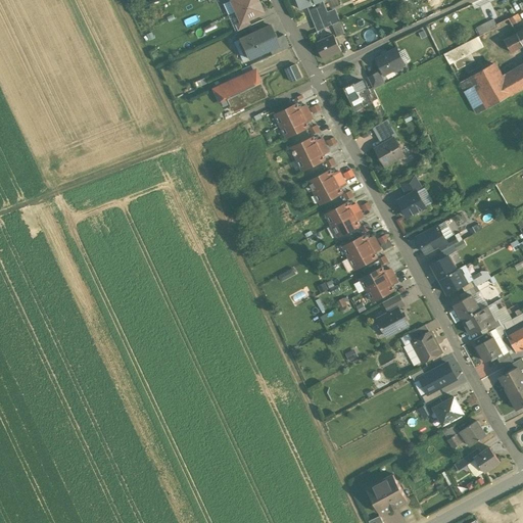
[(232,0),(230,1),(235,12),(257,2),(256,0),(232,0)]
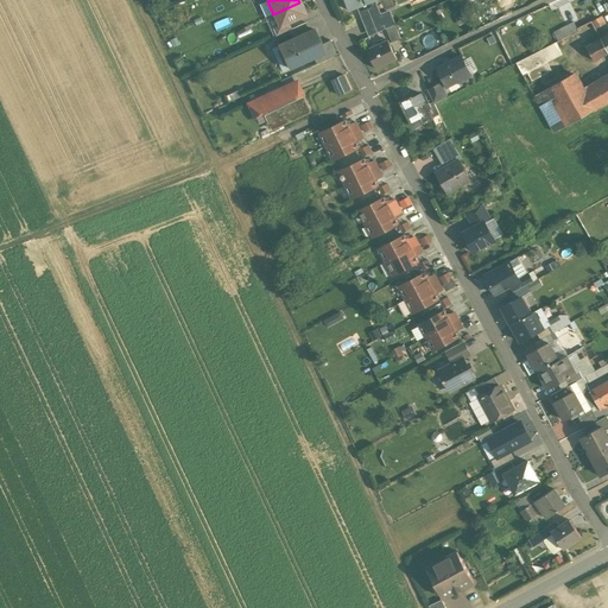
[(344,0),(349,11),(363,6),(365,8),(360,11),(363,19),(367,17),(369,20),(375,18),(374,14),(379,13),(375,5),(371,6),(369,4),(377,0),(344,0)]
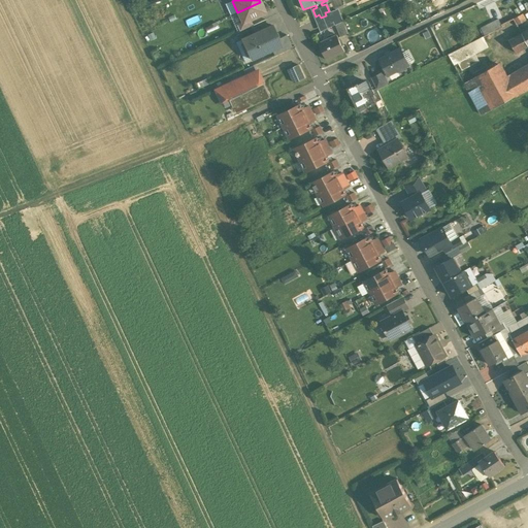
[(260,2),(237,12),(242,23),(250,20),(265,12),(260,2)]
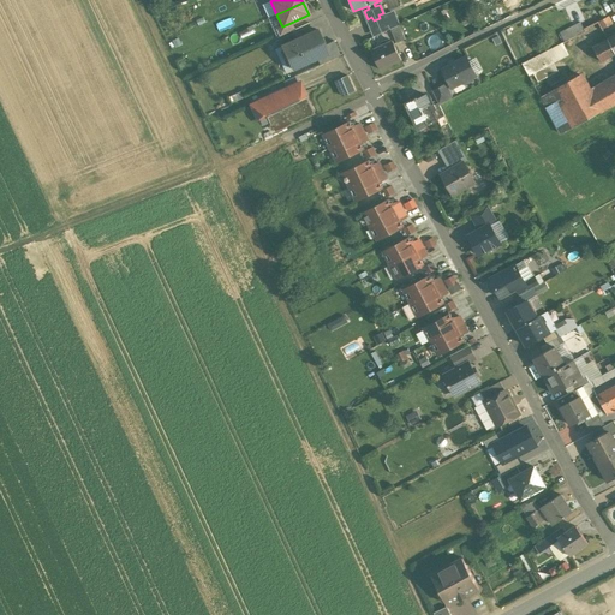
[(380,18),(374,21),(372,21),(378,35),(390,29),(399,25),(393,12),(380,18)]
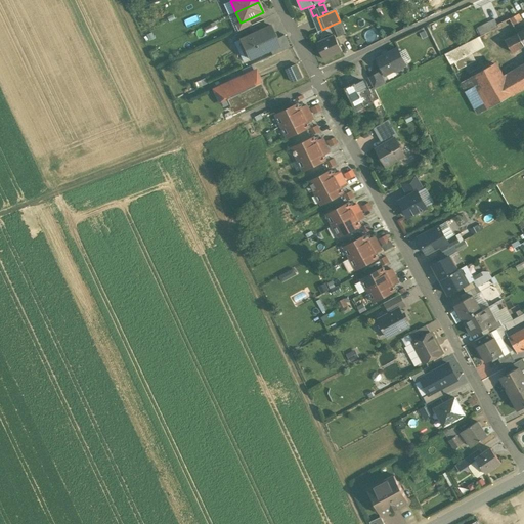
[(400,12),(393,16),(396,23),(403,18),(400,12)]
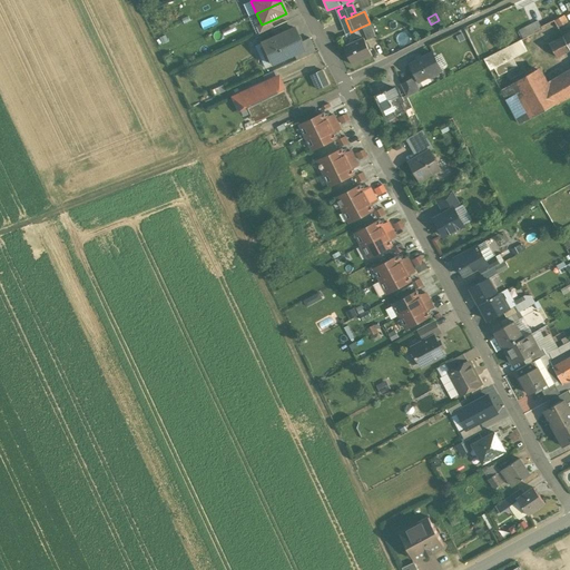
[(547,33),(569,22),(566,15),(542,26),(547,33)]
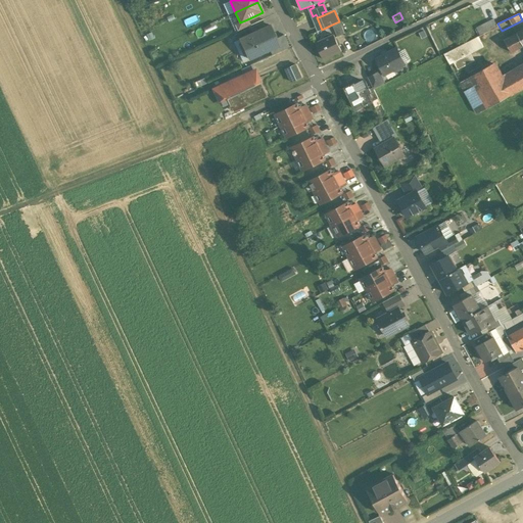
[(250,26),(247,19),(240,22),(234,25),(237,31),(249,26),(250,26)]
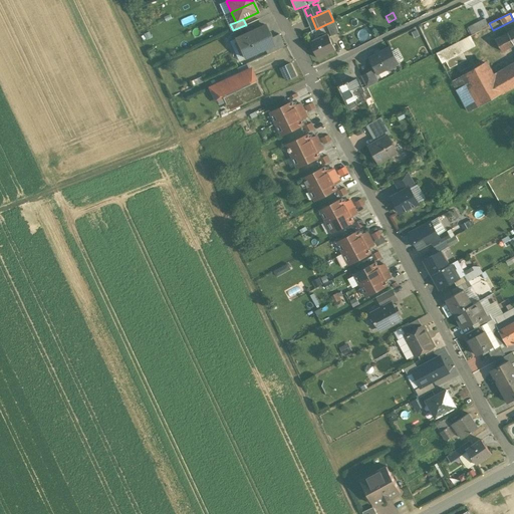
[(246,25),(245,25),(248,32),(262,26),(258,19),(246,25)]
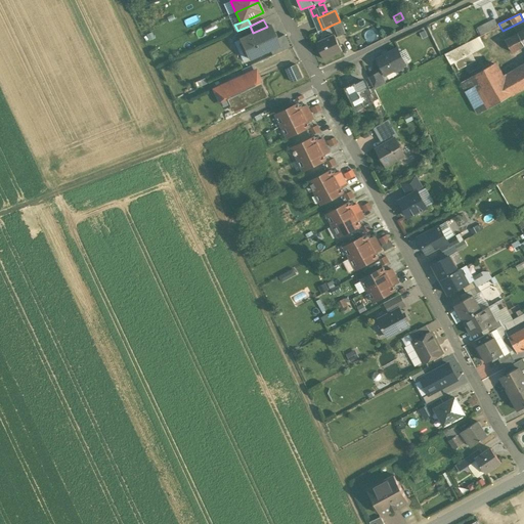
[(495,19),(485,25),(489,32),(498,27),(495,19)]
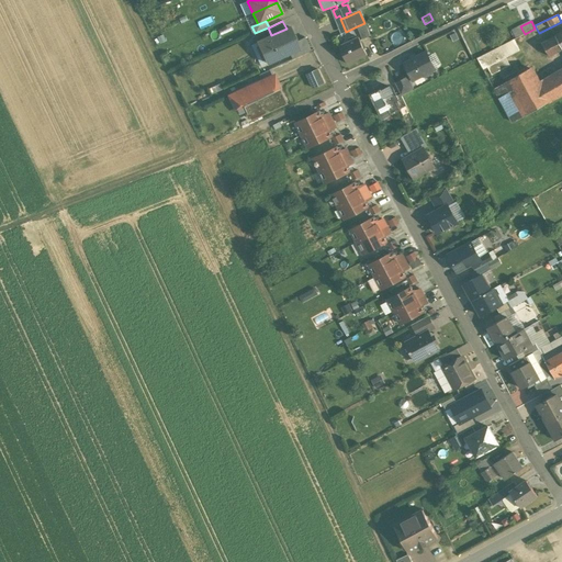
[(364,23),(357,26),(362,40),(370,36),(364,23)]
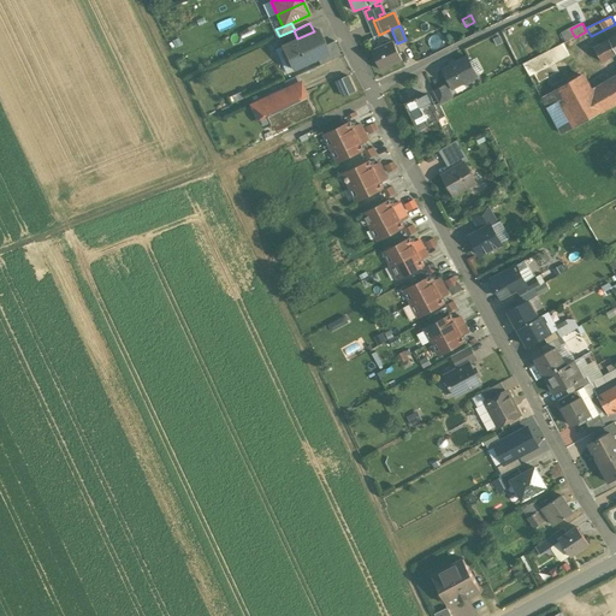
[(319,58),(327,53),(325,46),(317,29),(314,31),(297,39),(282,46),(292,70),(319,58)]
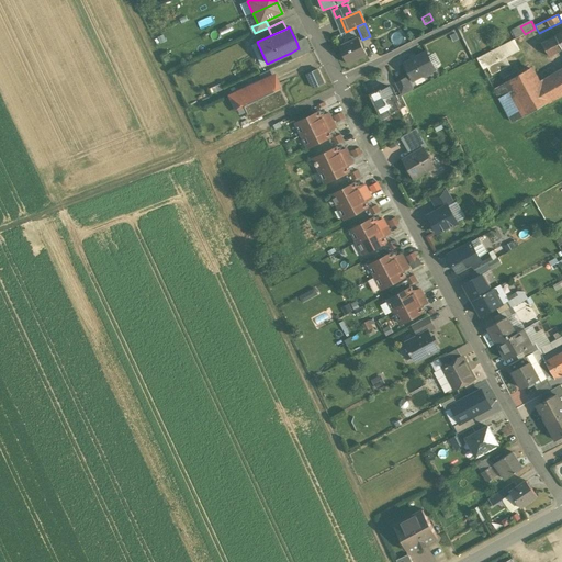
[(525,34),(520,26),(512,30),(516,38),(525,34)]
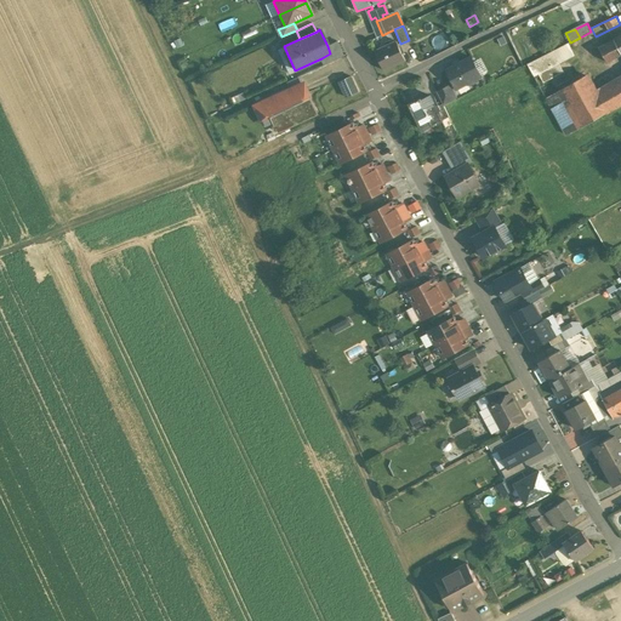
[(545,96),(564,135),(620,106),(620,33),(598,45),(607,63),(620,55),(620,74),(597,87),(590,74),(545,96)]
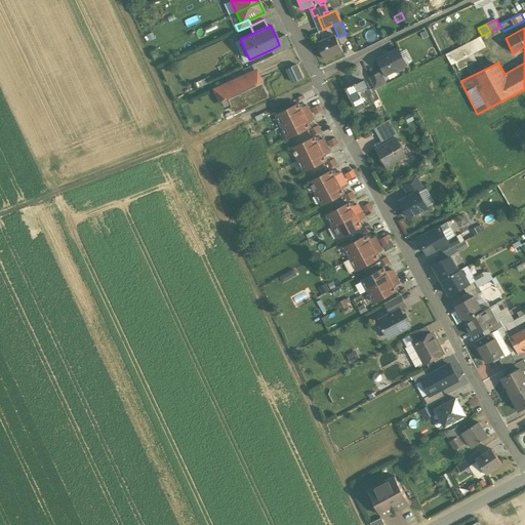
[(335,34),(317,42),(325,61),(344,51),(335,34)]
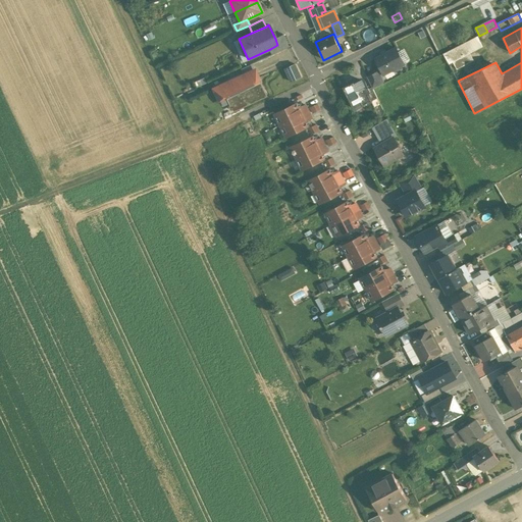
[(283,35),(275,39),(277,45),(270,49),(272,55),(290,47),(283,35)]
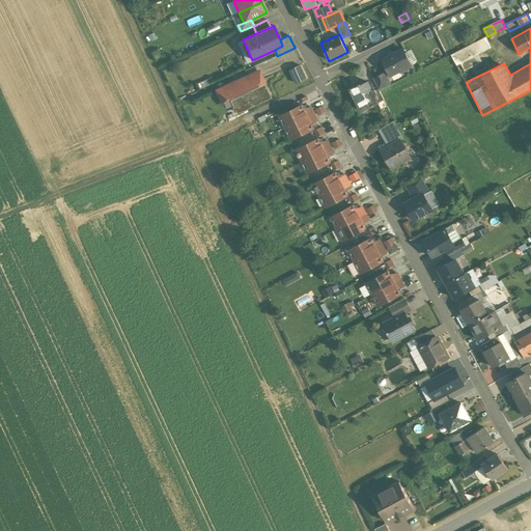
[(481,58),(478,54),(493,47),(487,36),(451,54),(458,68),(481,58)]
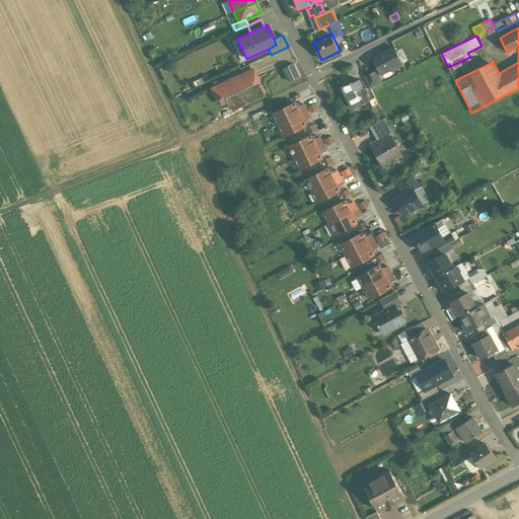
[(393,48),(373,59),(381,74),(390,69),(393,70),(397,68),(398,65),(401,63),(393,48)]
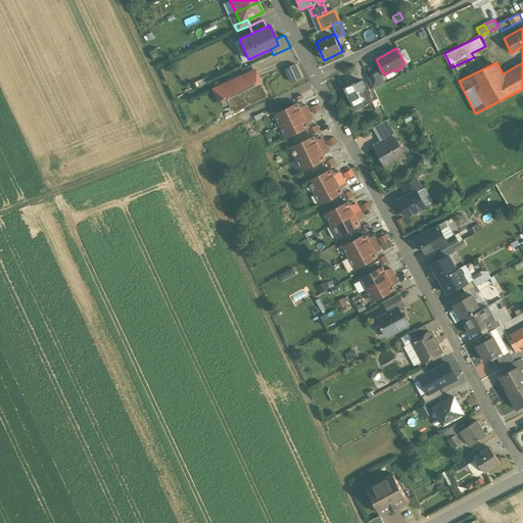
[(296,63),(285,68),(291,82),(302,77),(296,63)]
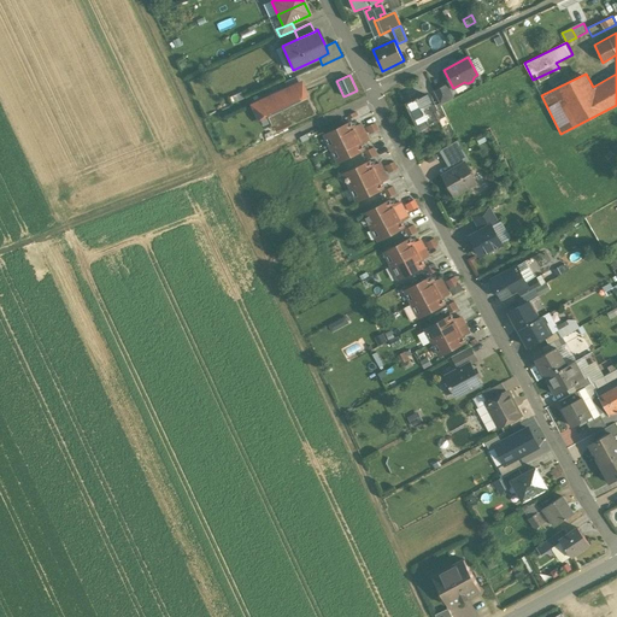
[(300,83),(252,106),(258,118),(266,115),(269,122),(277,118),(281,128),(313,112),(300,83)]
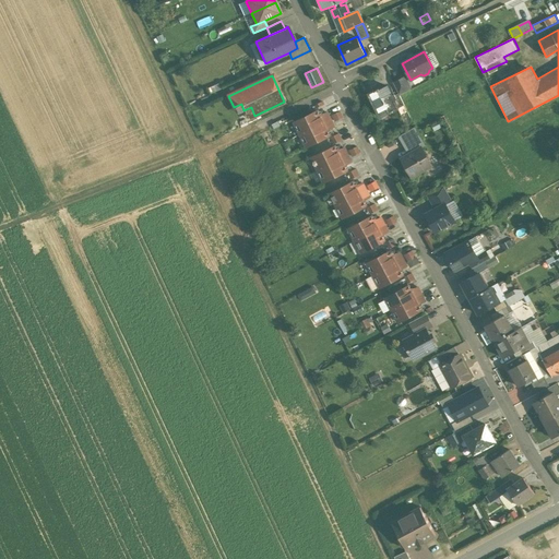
[(405,78),(393,83),(400,96),(412,90),(405,78)]
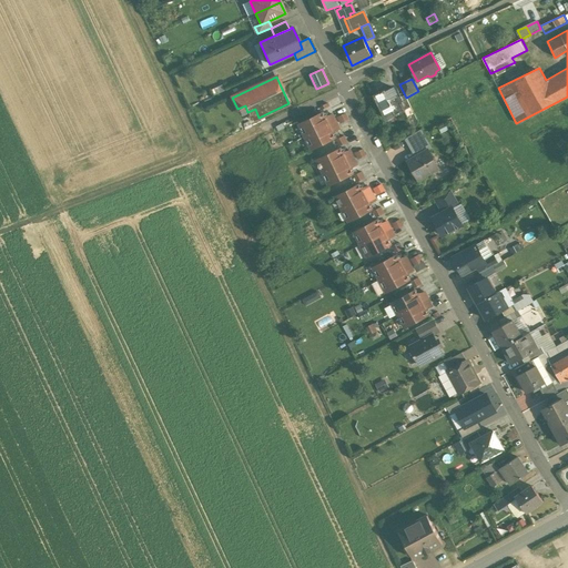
[(398,99),(394,89),(385,92),(385,91),(375,95),(385,117),(392,113),(392,114),(393,113),(394,115),(404,111),(398,99)]
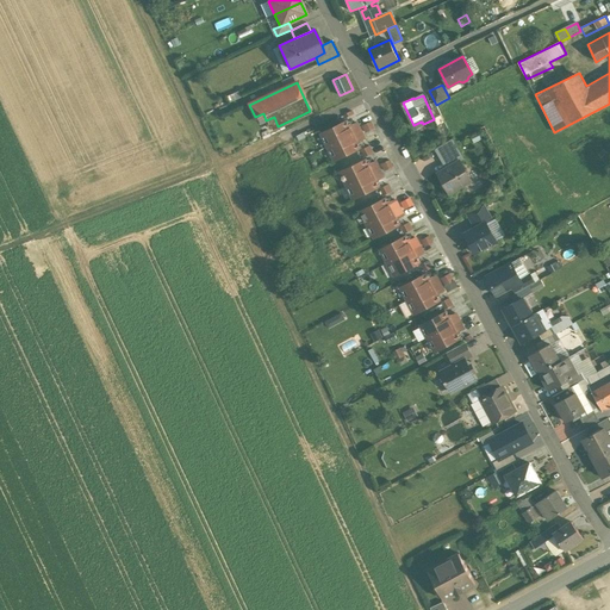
[(435,104),(428,106),(434,119),(441,116),(435,104)]
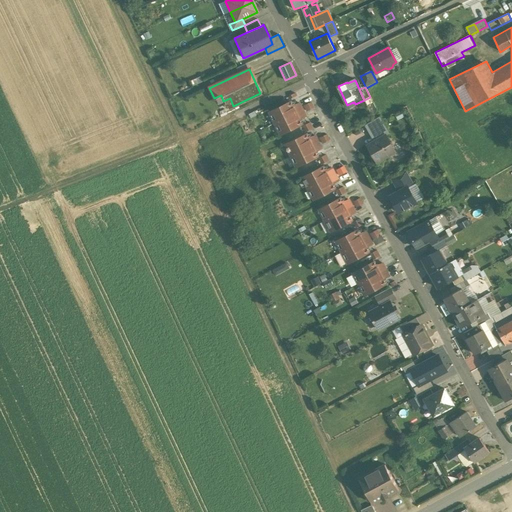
[(370,97),(364,100),(367,105),(373,103),(370,97)]
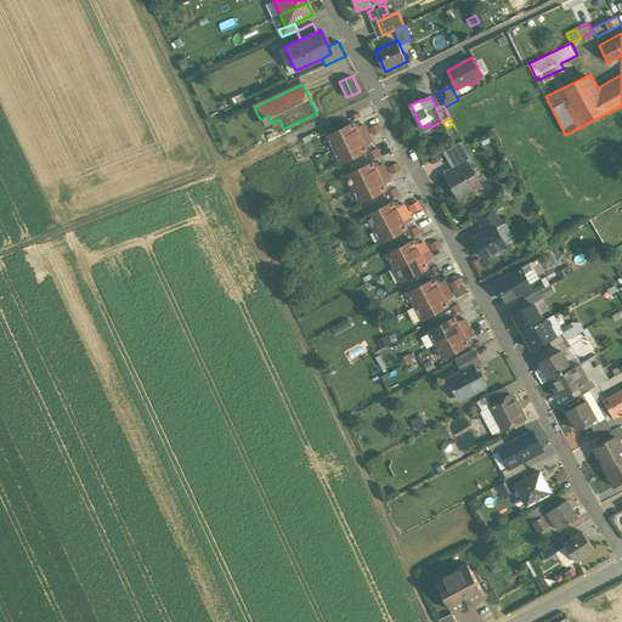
[(371,128),(374,135),(383,130),(379,123),(371,128)]
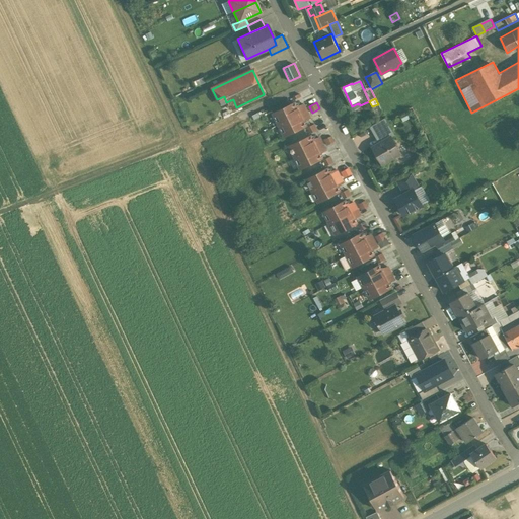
[(295,103),(274,115),(279,125),(307,112),(304,105),(300,107),(296,106),(295,103)]
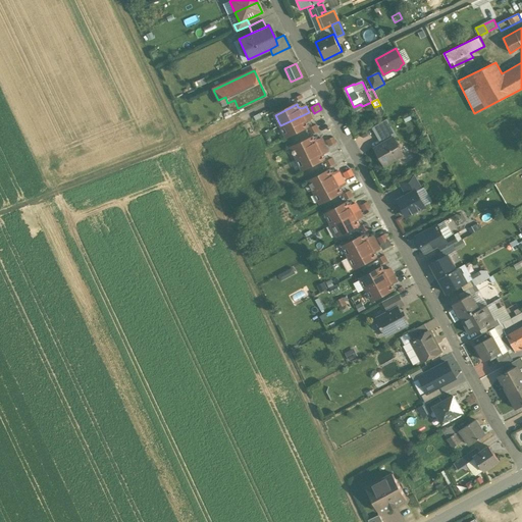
[(309,112),(280,125),(285,137),(308,126),(307,123),(308,120),(312,118),(309,112)]
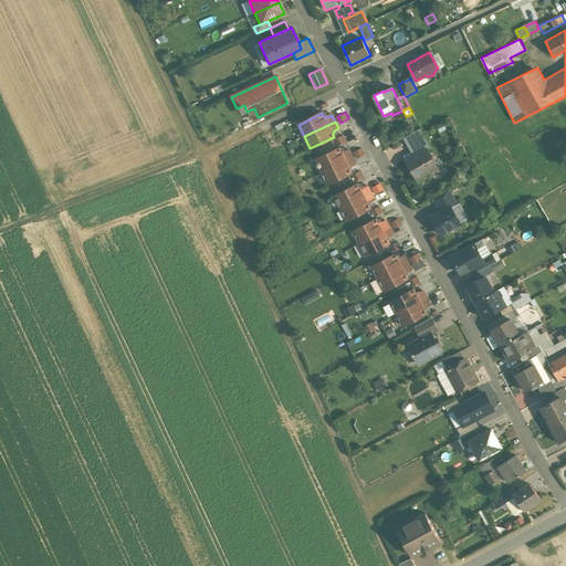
[(420,129),(404,138),(410,150),(427,140),(420,129)]
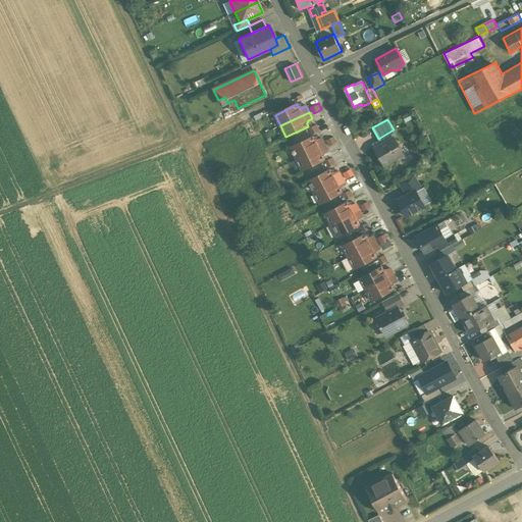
[(330,146),(337,142),(334,136),(327,140),(330,146)]
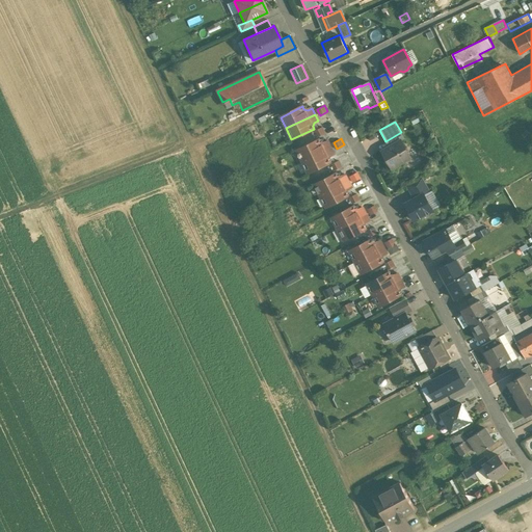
[(319,140),(297,151),(302,162),(331,148),(328,141),(323,143),(320,142),(319,140)]
